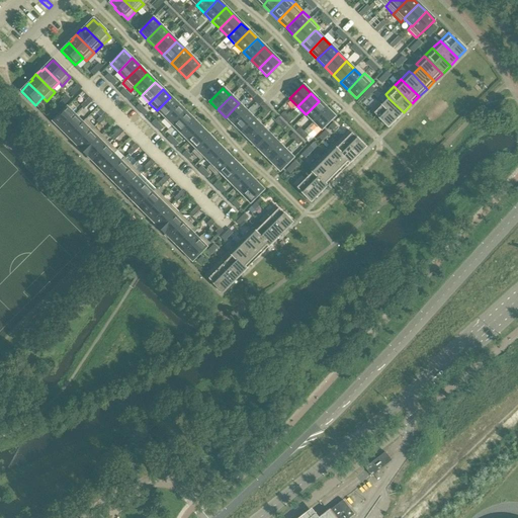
[(178,104),(170,97),(157,110),(165,118),(178,104)]
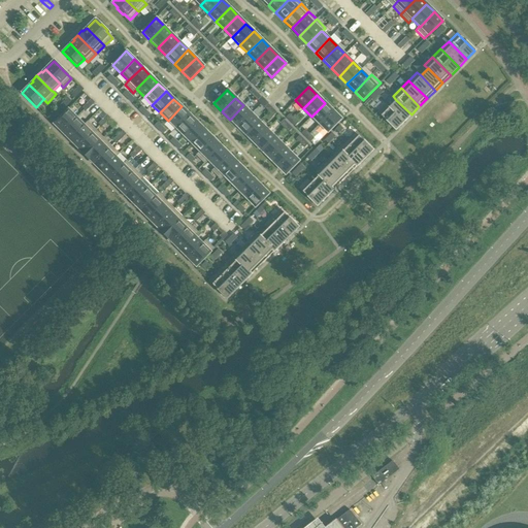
[(396,100),(389,107),(403,122),(411,114),(396,100)]
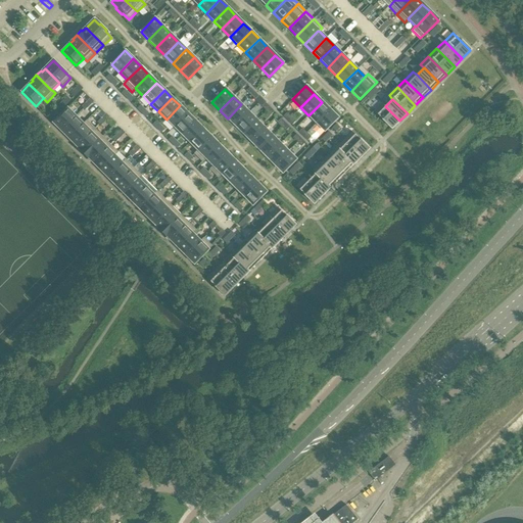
[(330,110),(322,102),(308,115),(316,124),(330,110)]
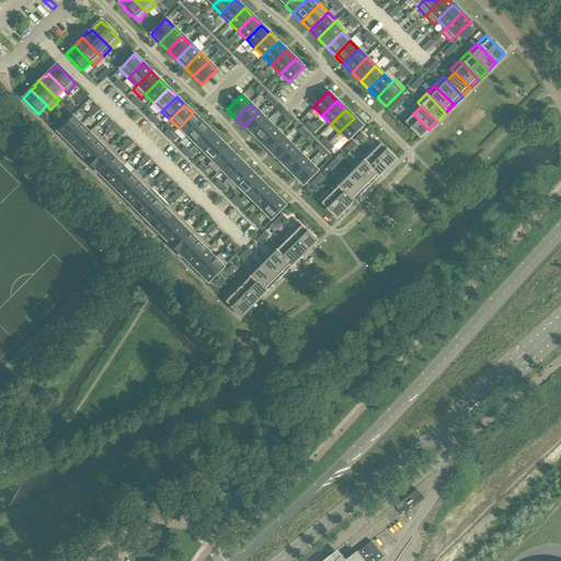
[(413,114),(410,110),(401,119),(420,138),(428,129),(413,114)]
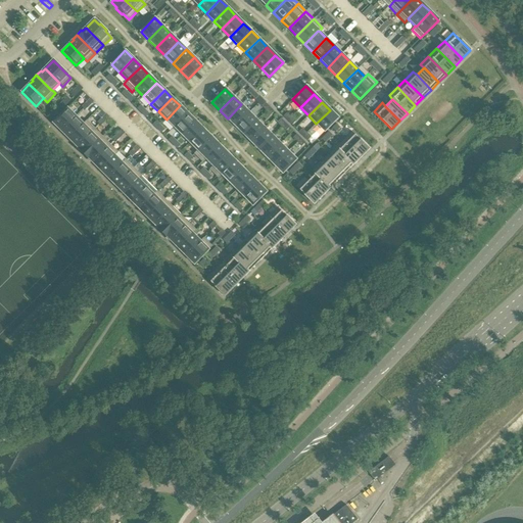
[(235,126),(249,112),(241,104),(228,119),(235,126)]
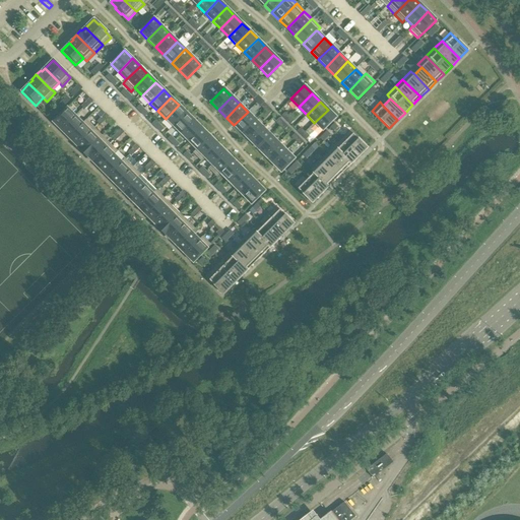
[(173,126),(187,113),(179,105),(166,119),(173,126)]
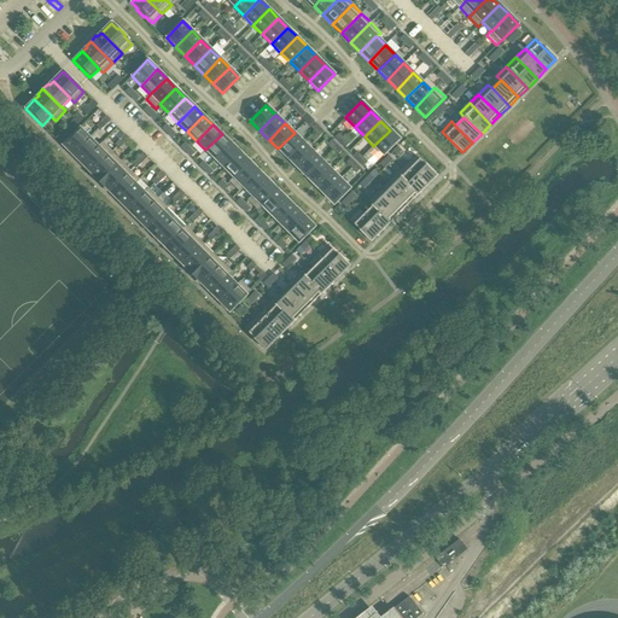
[(71,155),(89,138),(80,128),(71,135),(62,145),(71,155)]
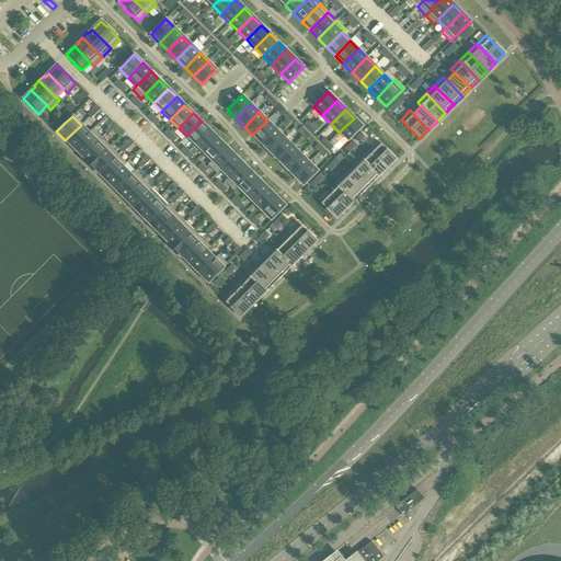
[(363,126),(354,118),(339,133),(347,141),(363,126)]
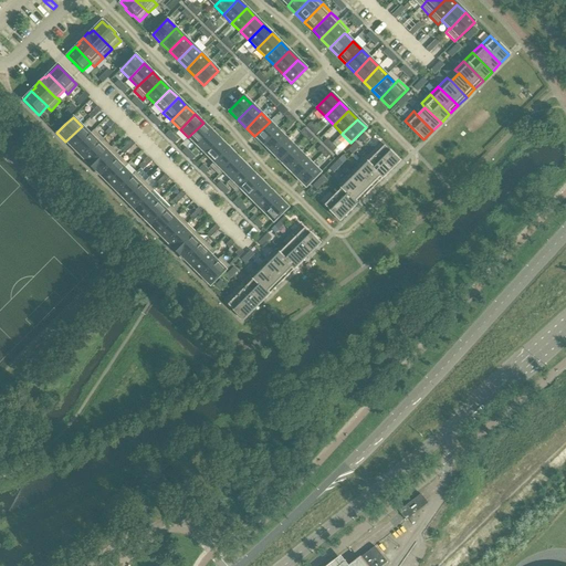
[(278,130),(270,122),(254,136),(263,145),(278,130)]
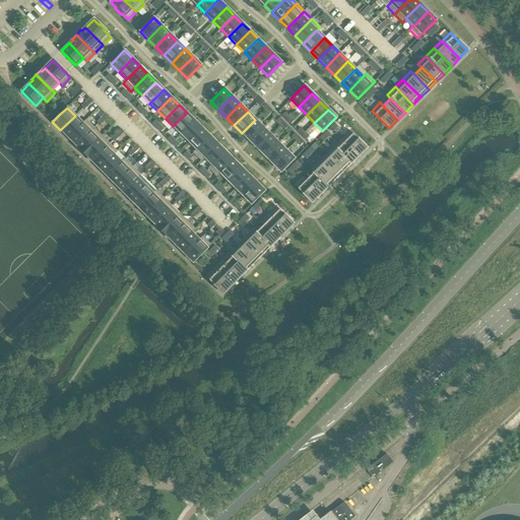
[(181,134),(194,121),(187,113),(173,126),(181,134)]
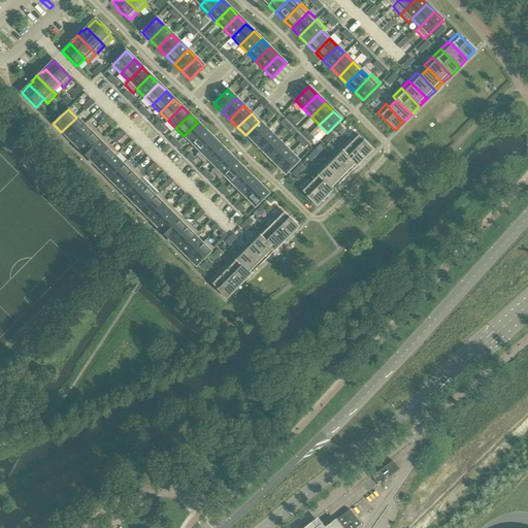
[(84,126),(76,118),(61,132),(69,140),(84,126)]
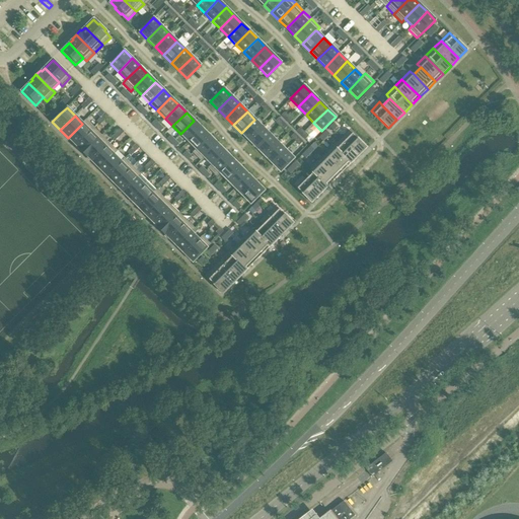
[(249,141),(263,127),(254,120),(241,133),(249,141)]
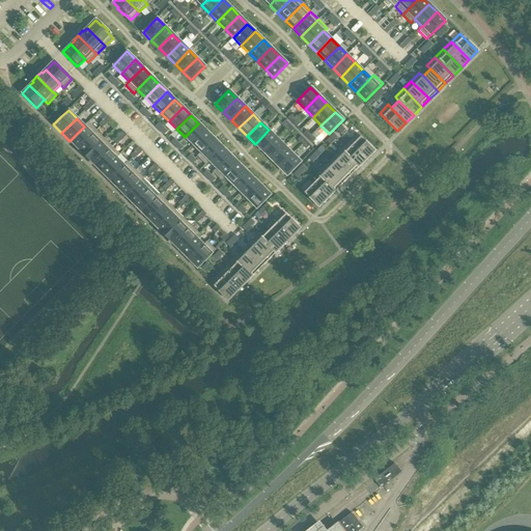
[(206,131),(198,123),(185,137),(193,145),(206,131)]
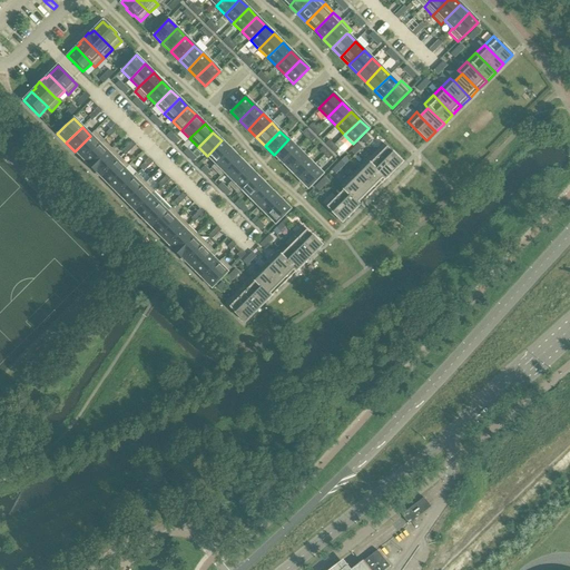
[(94,138),(90,136),(75,151),(84,159),(102,140),(97,135),(94,138)]
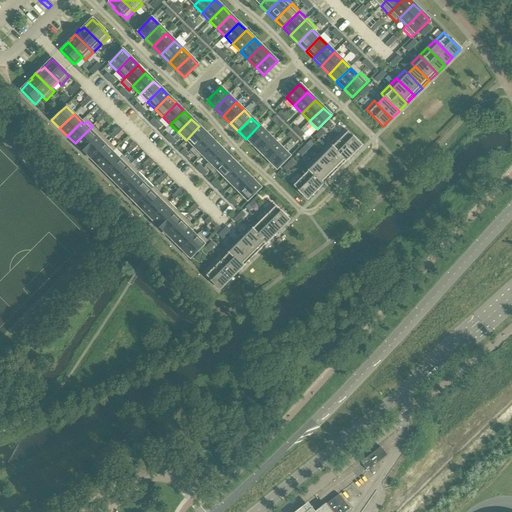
[(267,133),(259,125),(246,139),(253,146),(267,133)]
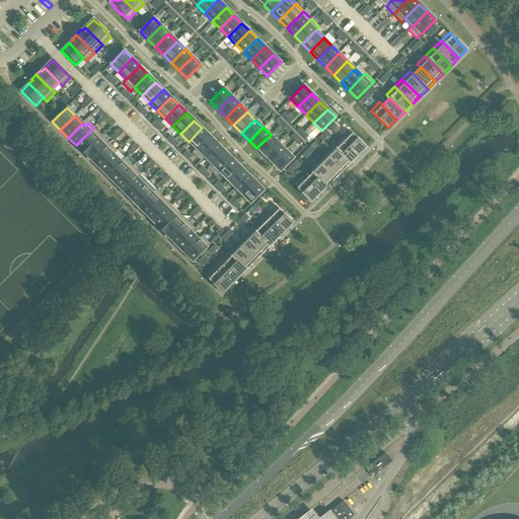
[(78,150),(83,154),(101,135),(93,128),(76,145),(79,149),(78,150)]
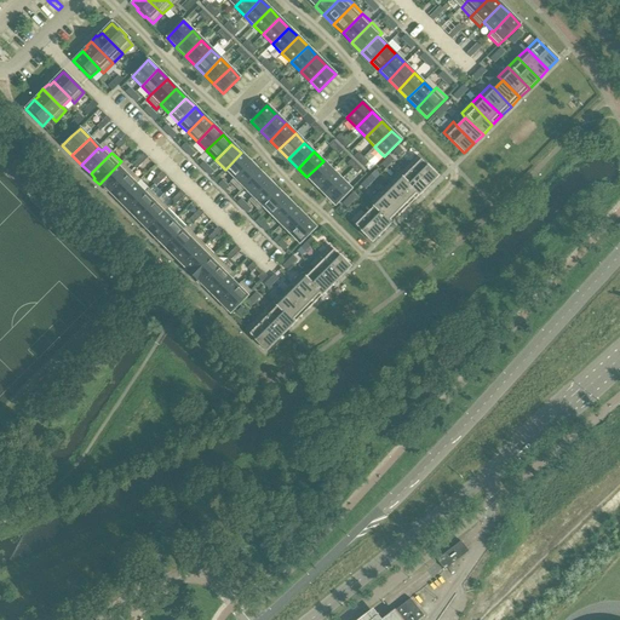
[(241,153),(225,170),(234,178),(251,162),(241,153)]
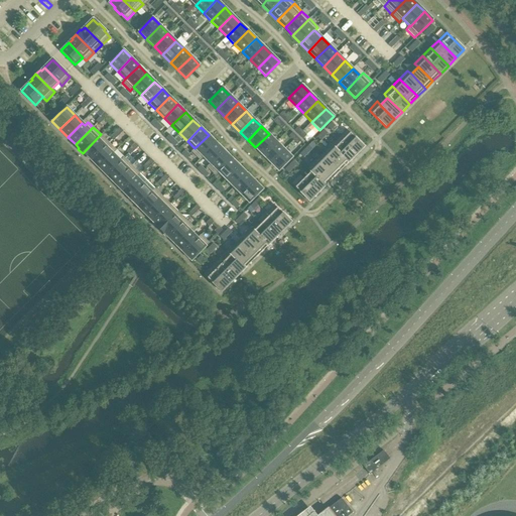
[(339,137),(356,155),(364,147),(347,129),(339,137)]
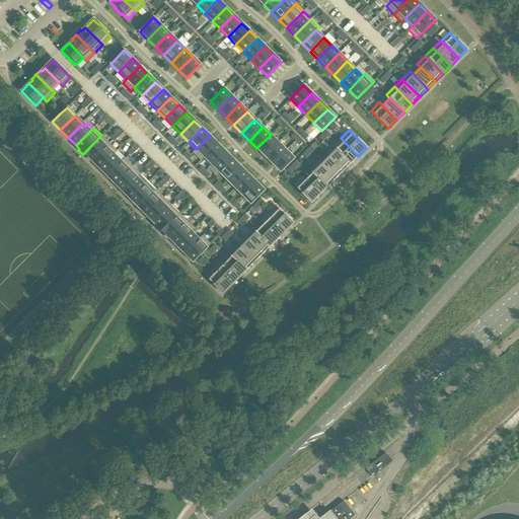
[(101,135),(83,154),(87,158),(88,157),(91,161),(109,143),(101,135)]
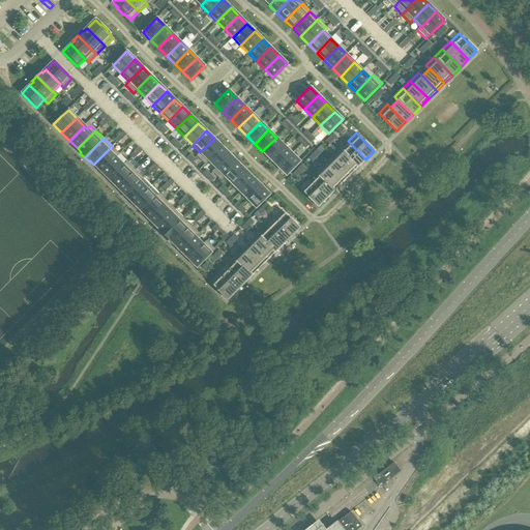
[(262,151),(270,159),(284,146),(276,138),(262,151)]
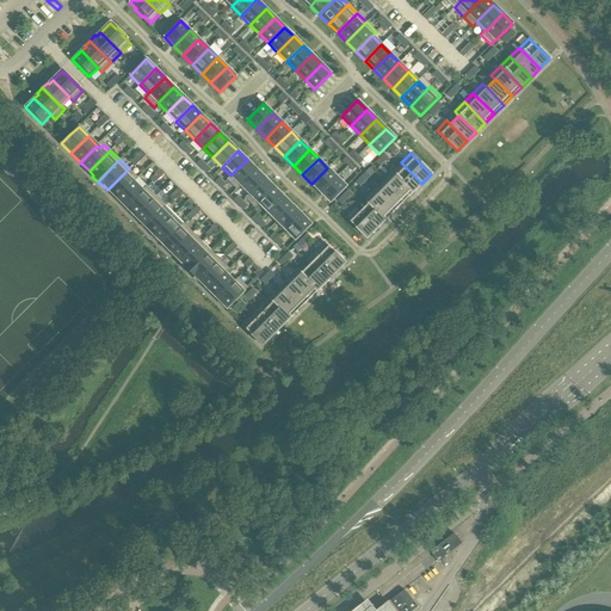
[(236,190),(240,185),(255,170),(247,160),(230,176),(227,179),(236,190)]
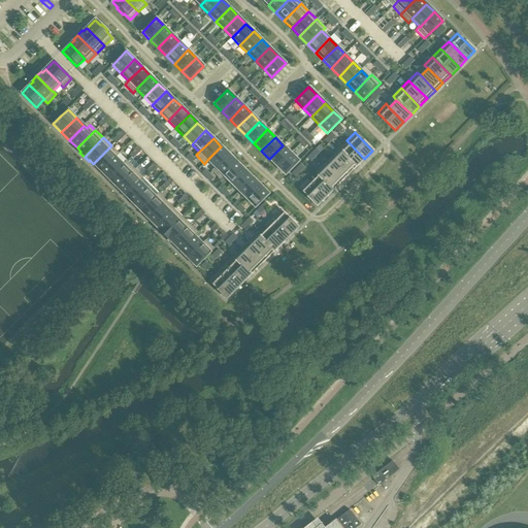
[(347,140),(338,149),(356,167),(364,159),(347,140)]
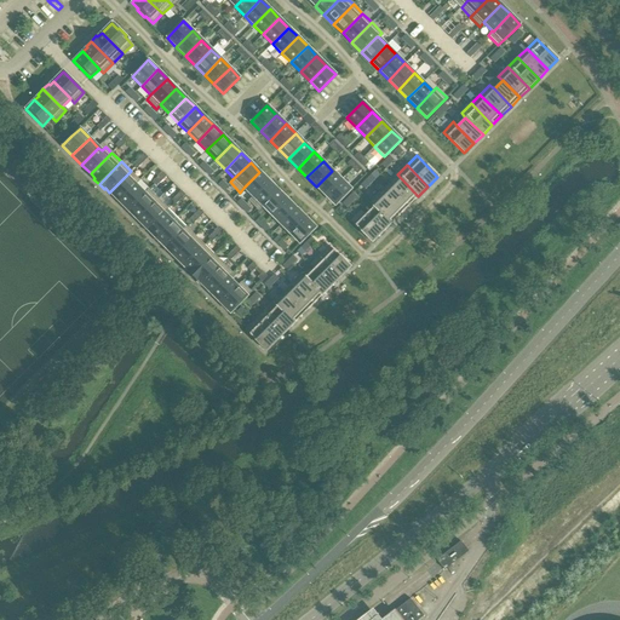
[(141,181),(131,171),(109,193),(119,201),(136,184),(136,185),(141,181)]
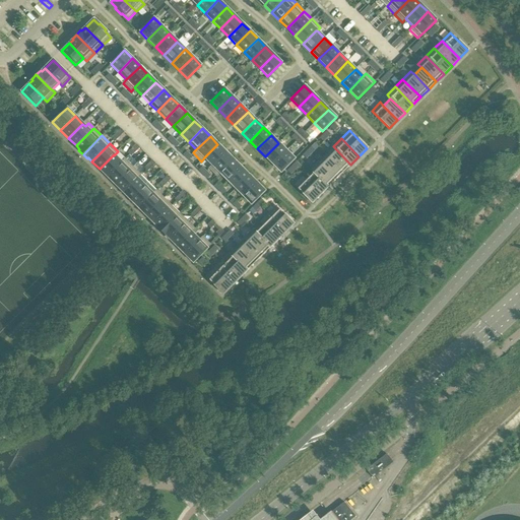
[(278,143),(265,156),(273,165),(286,150),(278,143)]
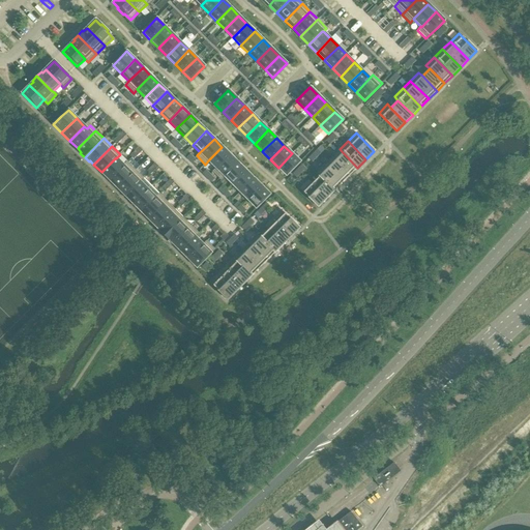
[(215,169),(230,154),(222,147),(208,160),(215,168),(215,169)]
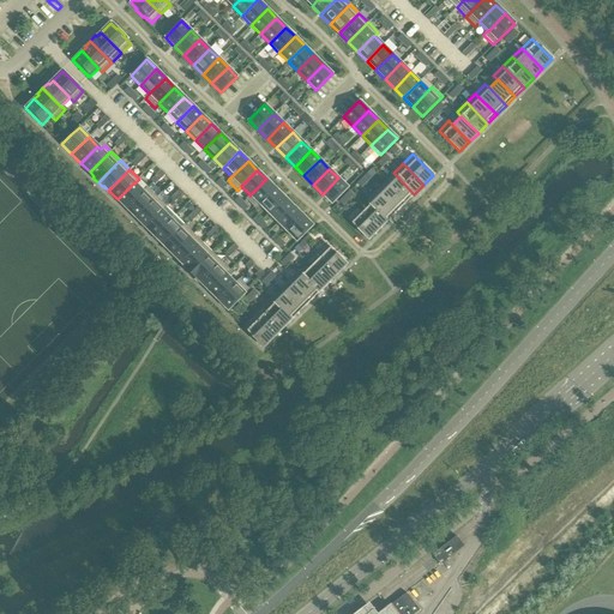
[(414,194),(393,173),(384,182),(405,203),(414,194)]
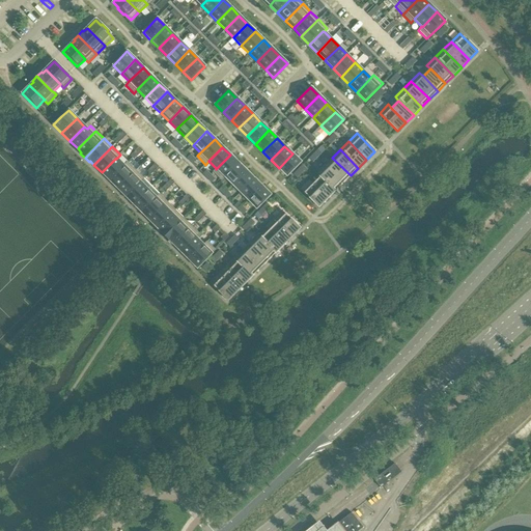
[(292,154),(279,168),(286,176),(301,162),(292,154)]
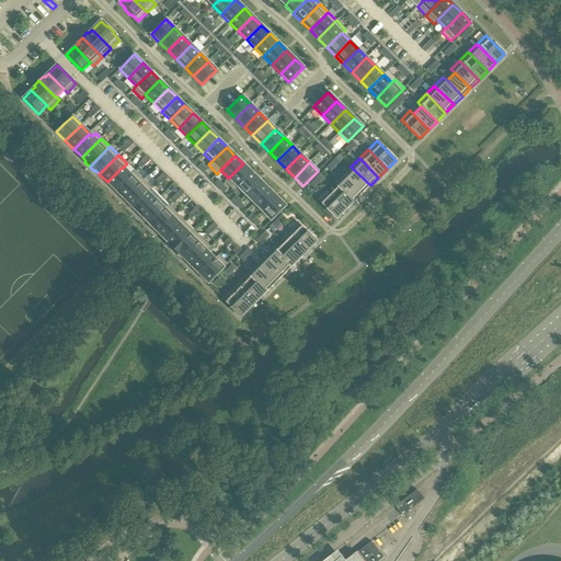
[(252,172),(243,163),(228,179),(228,178),(225,182),(233,191),(238,187),(237,186),(252,172)]
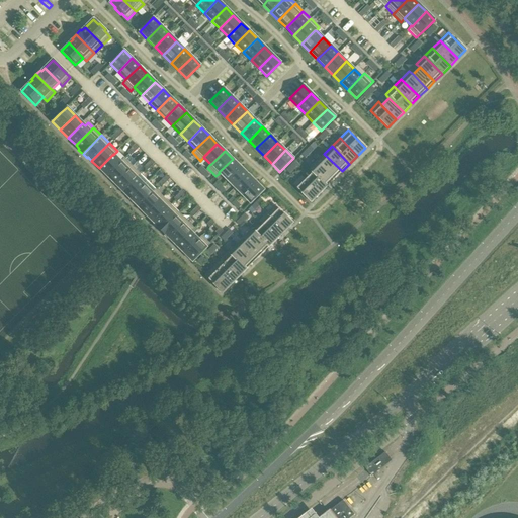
[(121,162),(120,161),(113,155),(113,154),(99,168),(106,176),(121,162)]
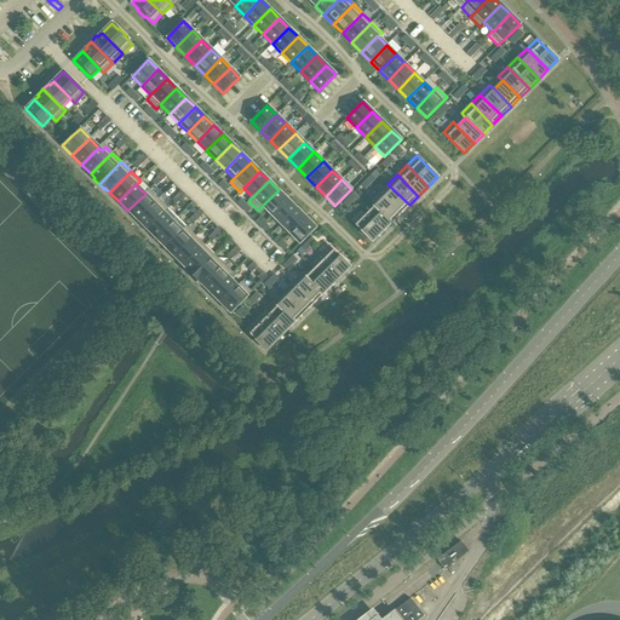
[(409,205),(388,184),(378,193),(400,214),(409,205)]
